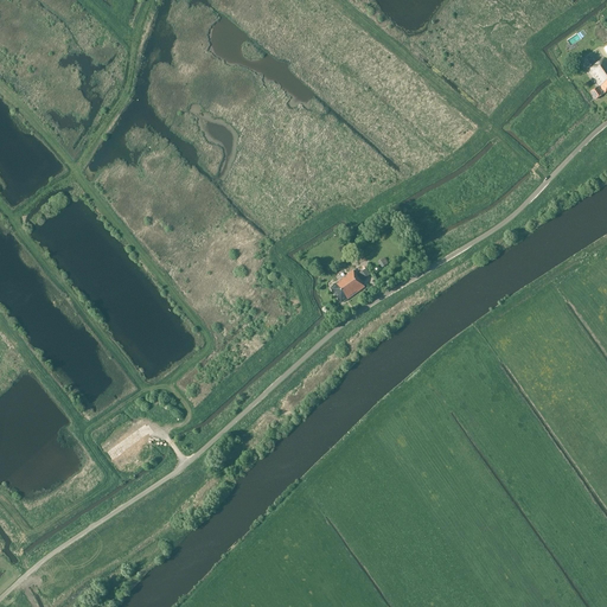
[(566,39),(569,46),(581,39),(577,33),(566,39)]
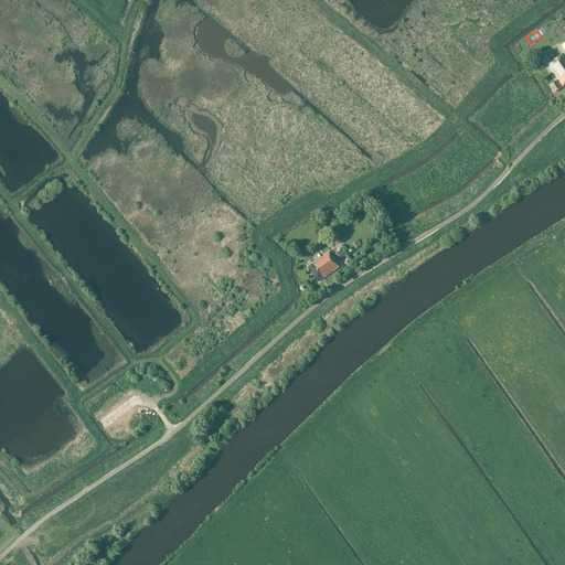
[(558,59),(558,57),(547,65),(556,78),(557,81),(556,82),(555,82),(550,86),(554,93),(561,88),(562,87),(563,87),(564,85),(564,56),(564,54),(558,59)]
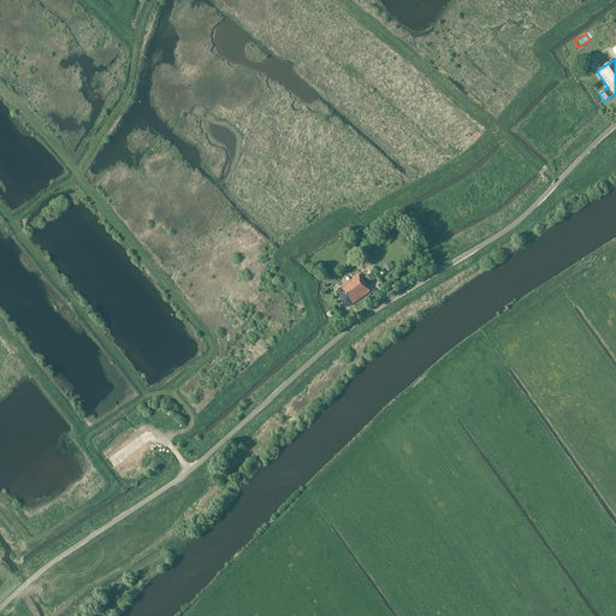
[(366,285),(362,279),(359,276),(337,290),(338,291),(335,294),(345,308),(349,306),(350,307),(369,292),(367,288),(366,285)]
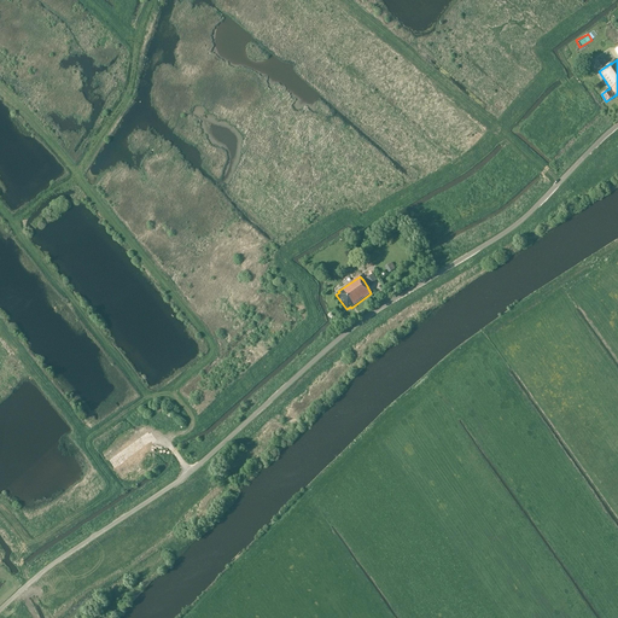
[(139,433),(124,443),(129,449),(132,448),(134,453),(129,455),(133,459),(138,455),(135,453),(149,444),(146,441),(145,442),(139,433)]
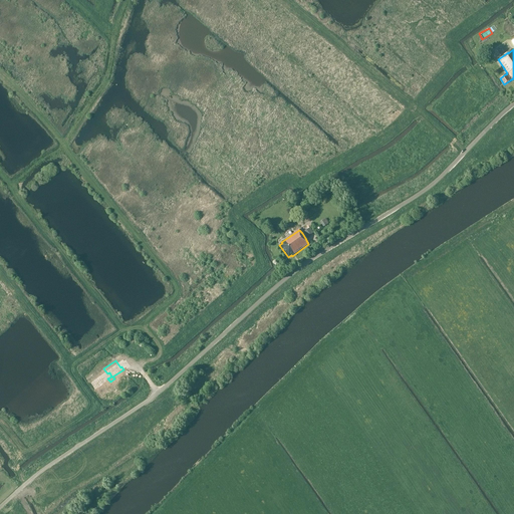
[(87,380),(96,395),(101,392),(99,389),(98,390),(96,387),(98,386),(96,381),(97,381),(94,376),(87,380)]
